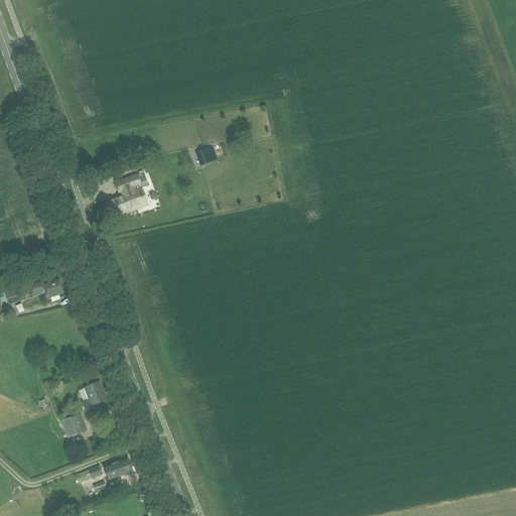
[(217,160),(212,147),(196,154),(201,166),(217,160)]
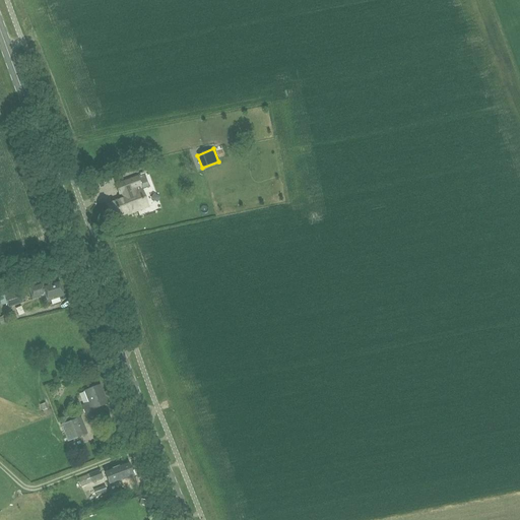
[(128,212),(129,214),(145,208),(137,188),(140,187),(140,185),(147,183),(144,175),(116,186),(120,194),(121,194),(123,199),(108,205),(113,217),(128,212)]
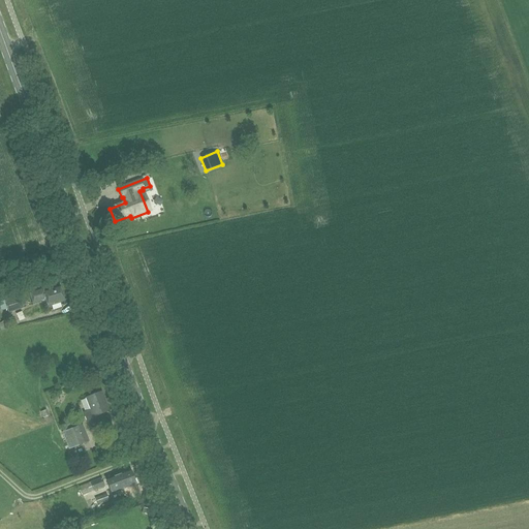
[(64,302),(63,299),(63,298),(64,297),(63,290),(61,290),(60,287),(43,292),(42,288),(29,292),(33,305),(45,301),(48,307),(64,302)]
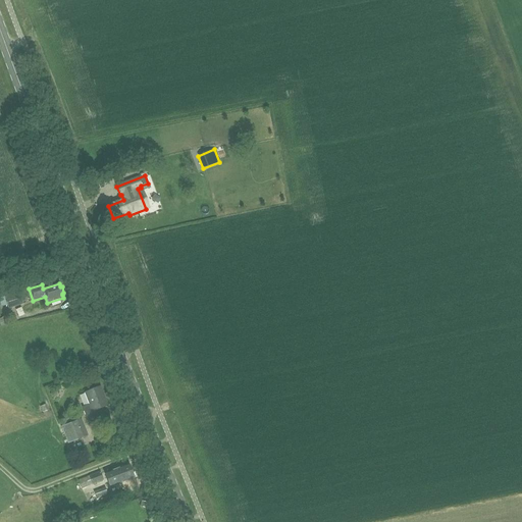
[(8,310),(22,305),(18,292),(4,297),(8,310)]
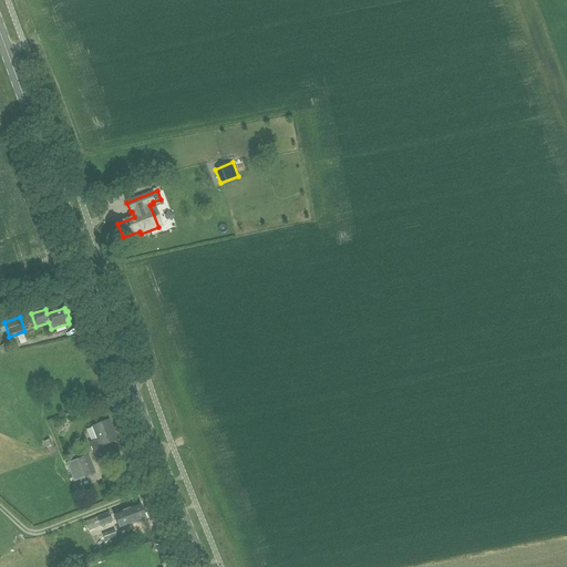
[(95,459),(112,452),(109,444),(116,441),(109,421),(92,426),(98,439),(89,442),(95,459)]
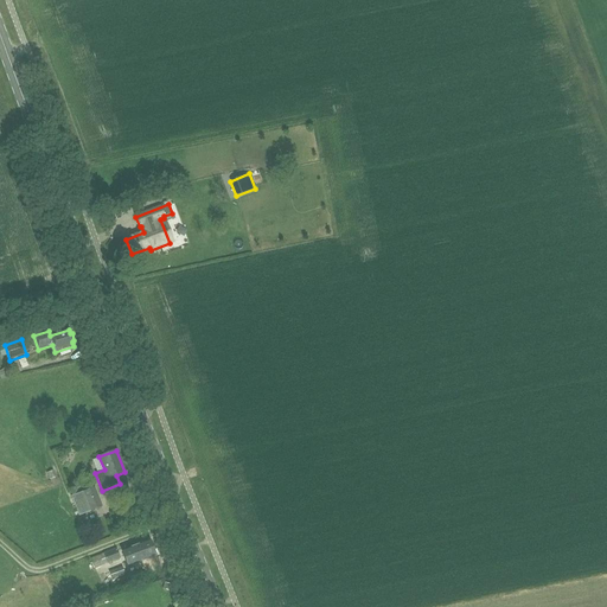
[(81,515),(102,506),(95,489),(74,497),(81,515)]
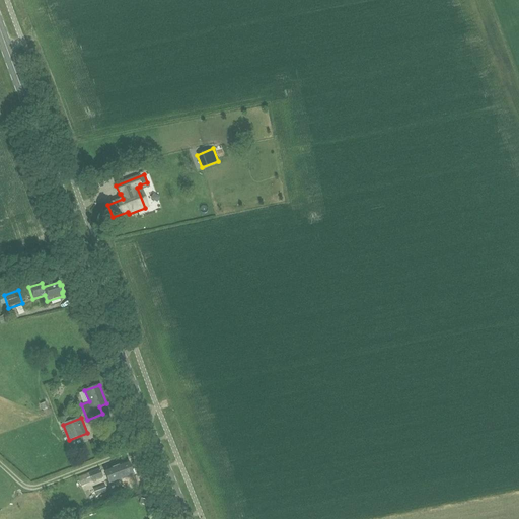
[(118,482),(133,475),(128,462),(113,467),(113,468),(104,470),(107,478),(116,476),(118,482)]
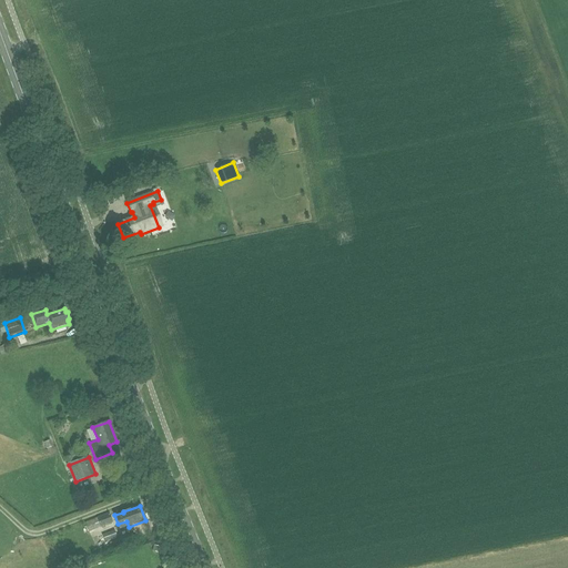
[(114,516),(113,513),(109,514),(97,518),(85,523),(89,533),(94,530),(100,528),(113,523),(111,518),(114,516)]
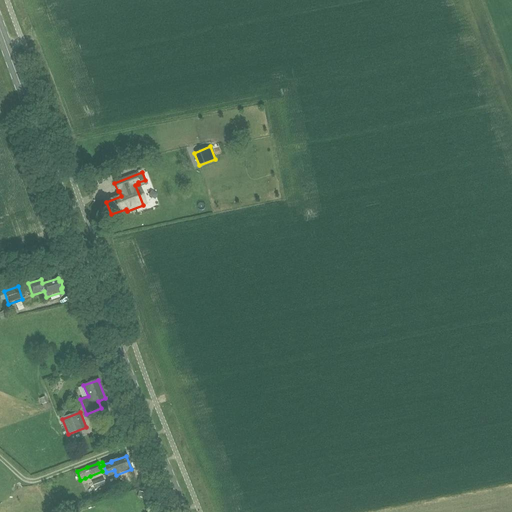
[(92,489),(105,484),(103,478),(92,482),(92,483),(91,484),(92,489)]
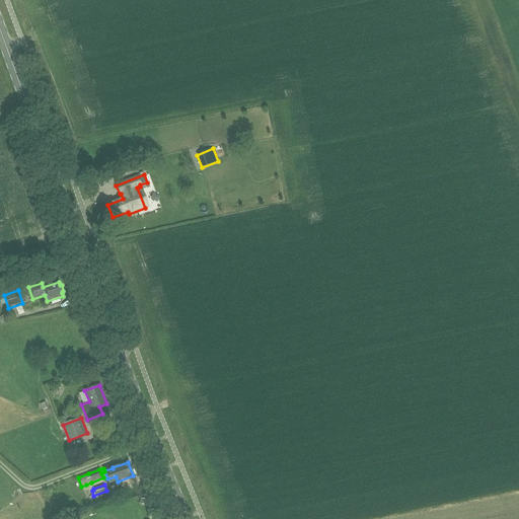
[(109,498),(117,495),(115,490),(106,493),(107,494),(100,497),(101,501),(109,498)]
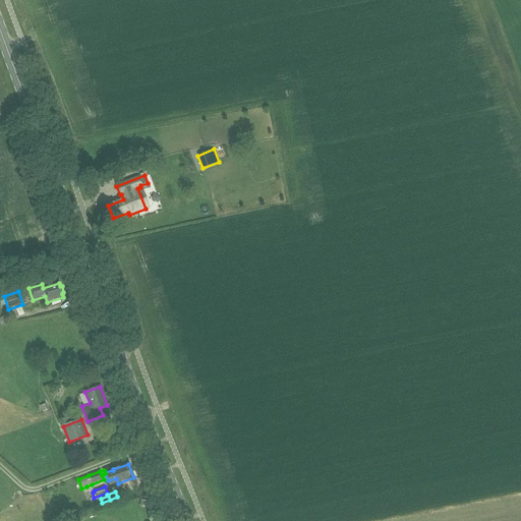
All buildings are outlined.
